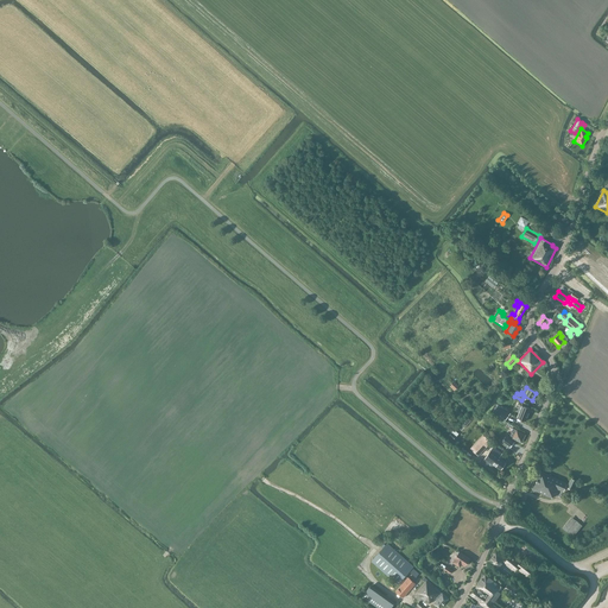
[(524,425),(531,409),(521,405),(514,422),(524,425)]
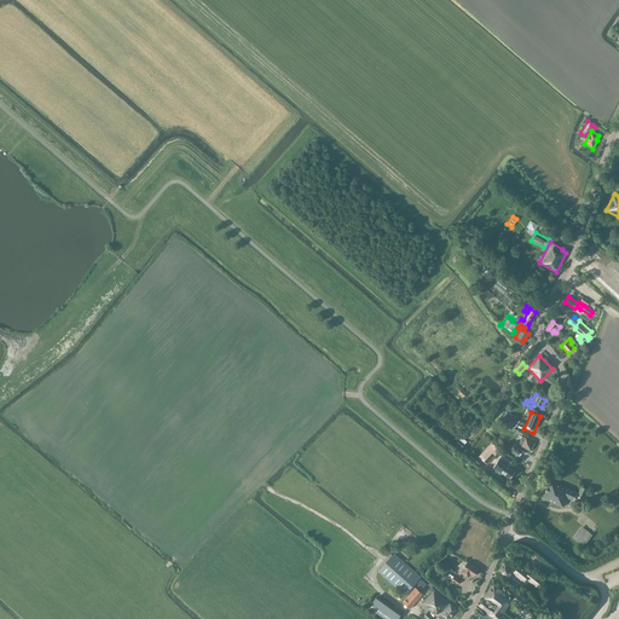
[(505,421),(515,427),(519,421),(510,415),(505,421)]
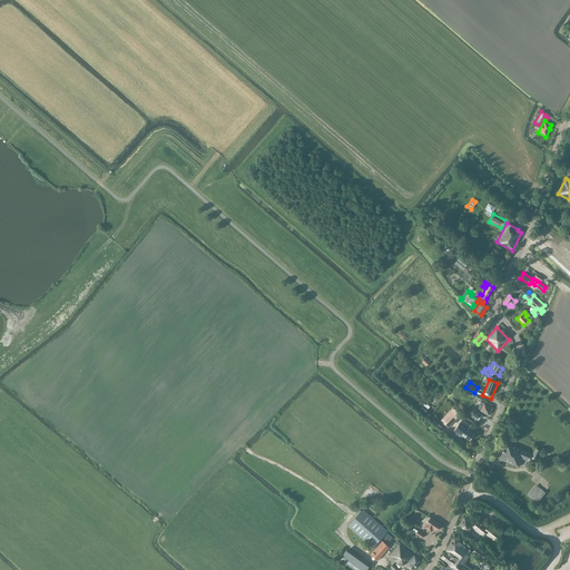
[(489,415),(492,408),(481,402),(479,404),(480,405),(478,410),(480,411),(489,415)]
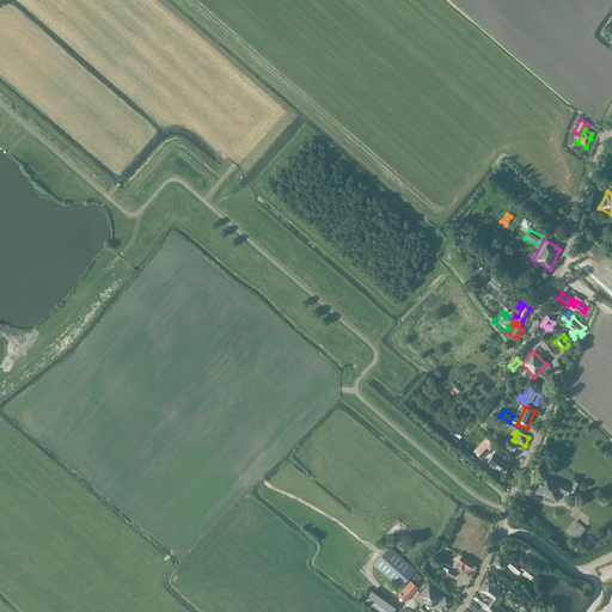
[(461,436),(457,433),(451,439),(457,444),(461,436)]
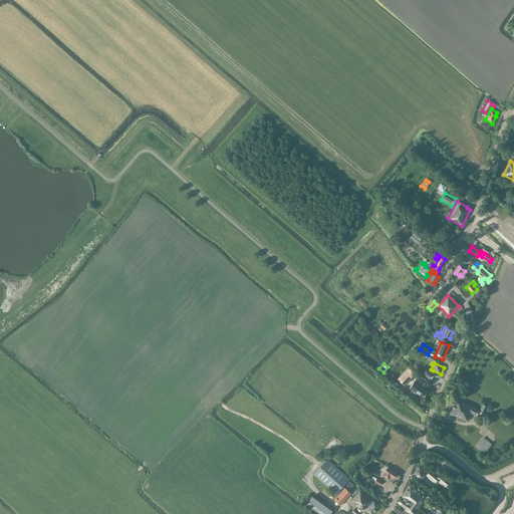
[(404,386),(415,373),(409,367),(398,378),(404,386)]
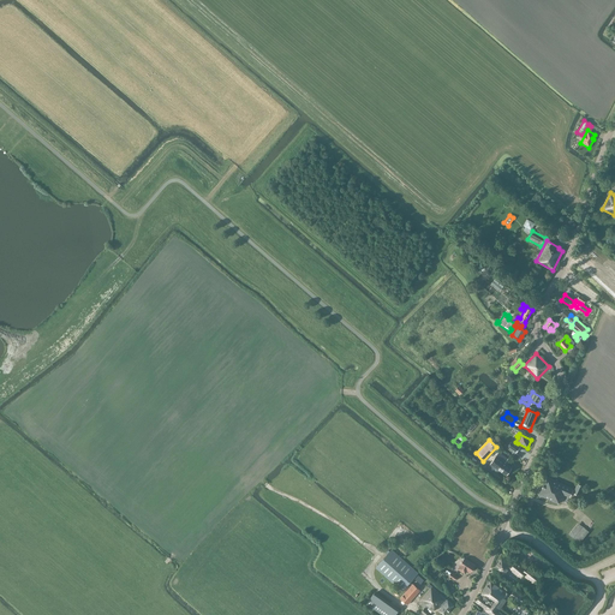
[(515,457),(518,454),(515,452),(520,447),(512,441),(507,446),(514,451),(512,453),(515,457)]
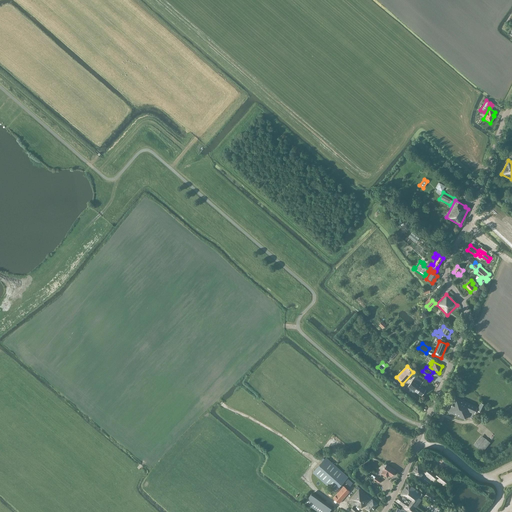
[(421,396),(426,389),(420,385),(423,382),(415,376),(406,390),(413,395),(416,392),(421,396)]
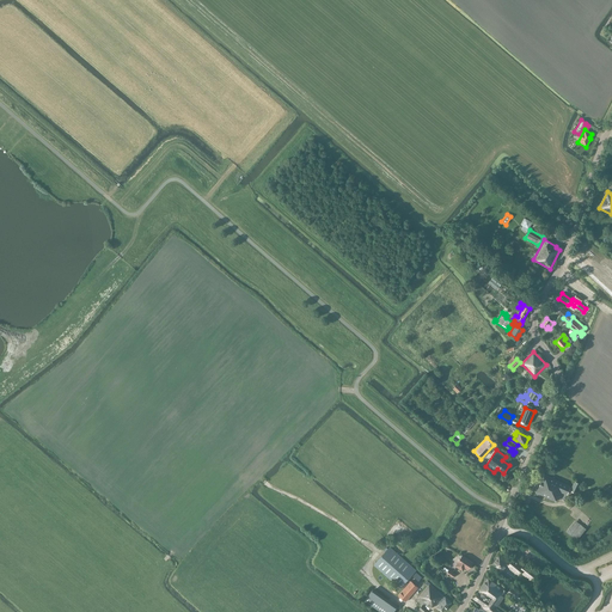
[(570,487),(544,475),(536,493),(556,501),(558,496),(561,491),(567,495),(570,487)]
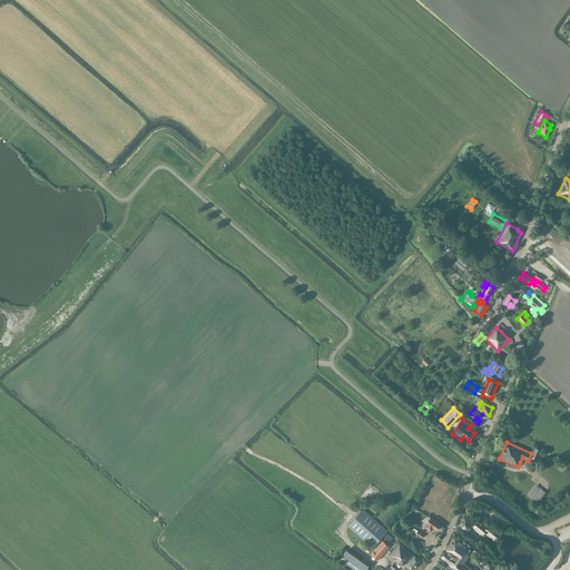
[(531,457),(537,459),(540,451),(534,448),(531,457)]
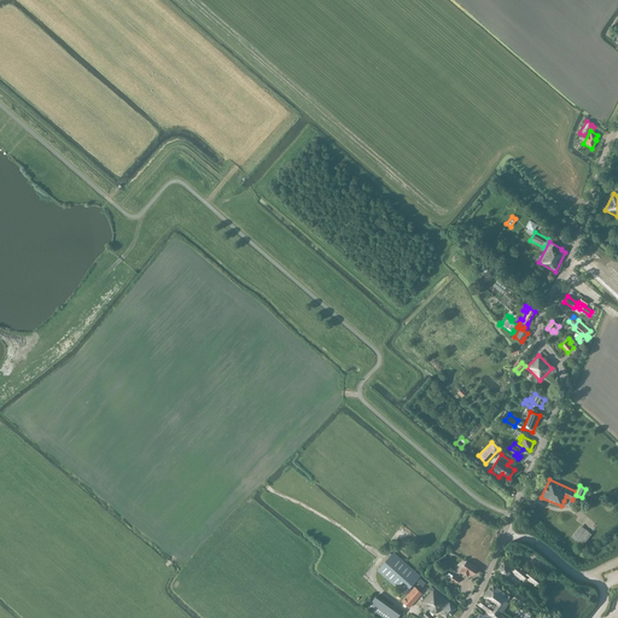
[(571,537),(582,546),(592,534),(581,525),(571,537)]
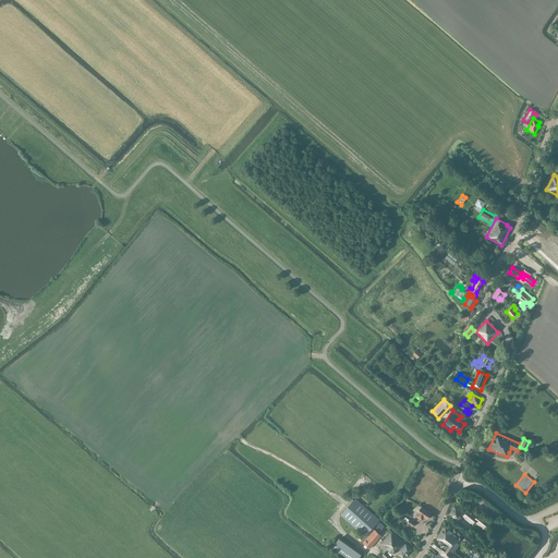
[(340,514),(349,522),(365,536),(366,535),(368,536),(363,543),(370,548),(381,536),(375,530),(373,532),(371,530),(379,520),(355,498),(340,514)]
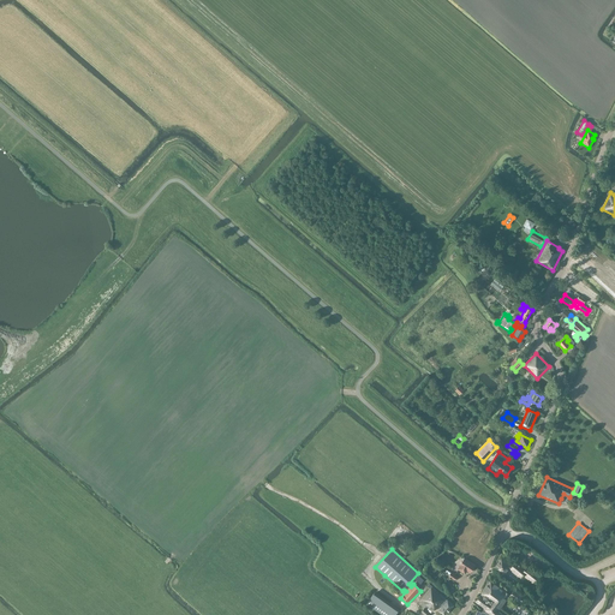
[(458,569),(465,574),(467,571),(470,573),(472,569),(473,569),(473,568),(475,566),(465,559),(460,566),(458,569)]
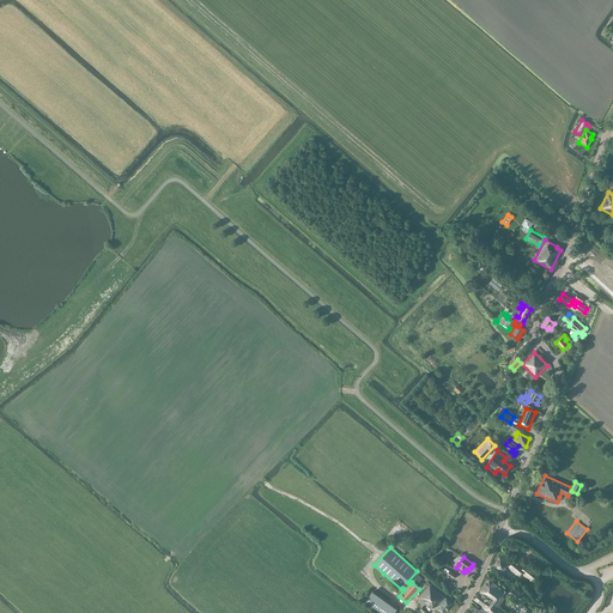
[(530,580),(535,575),(530,570),(530,569),(526,565),(523,568),(515,560),(510,566),(499,558),(493,566),(502,574),(508,566),(519,575),(521,572),(530,580)]
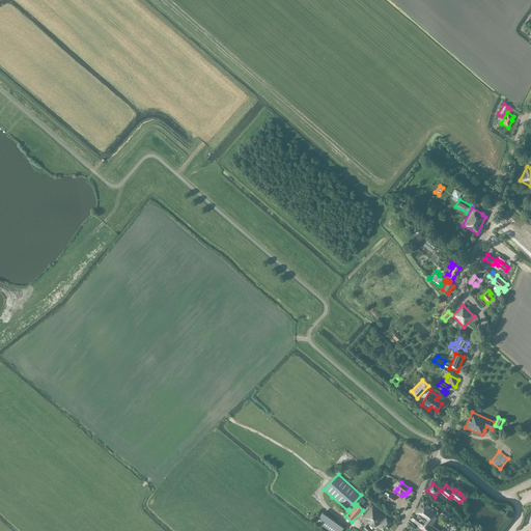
[(475,500),(480,503),(484,496),(478,493),(475,500)]
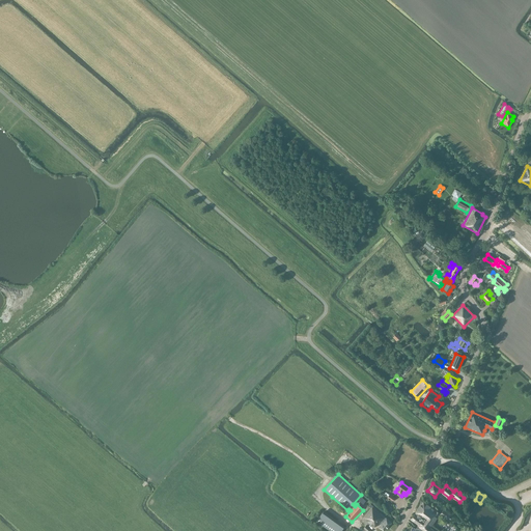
[(420,530),(419,530),(437,530),(438,530),(439,529),(432,525),(441,514),(436,511),(423,502),(418,509),(418,510),(416,513),(415,515),(412,520),(419,525),(416,529),(420,530)]
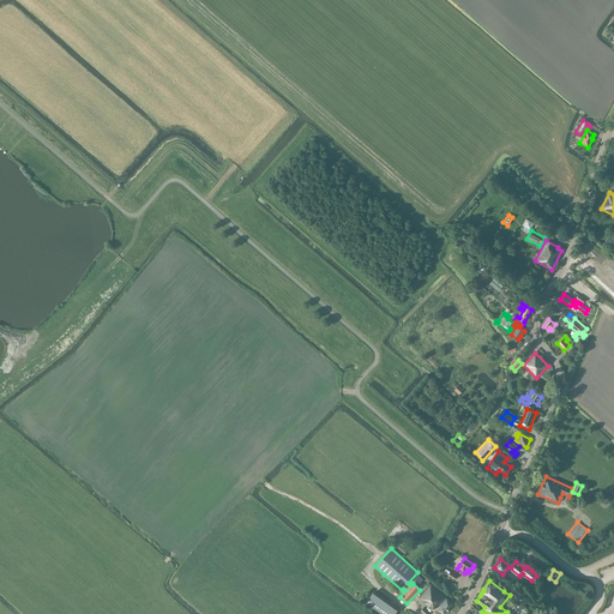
[(443,613),(444,613),(452,605),(446,599),(444,601),(444,602),(443,603),(441,602),(445,597),(428,583),(427,585),(429,588),(420,599),(433,611),(435,607),(437,608),(439,605),(440,606),(438,609),(443,613)]
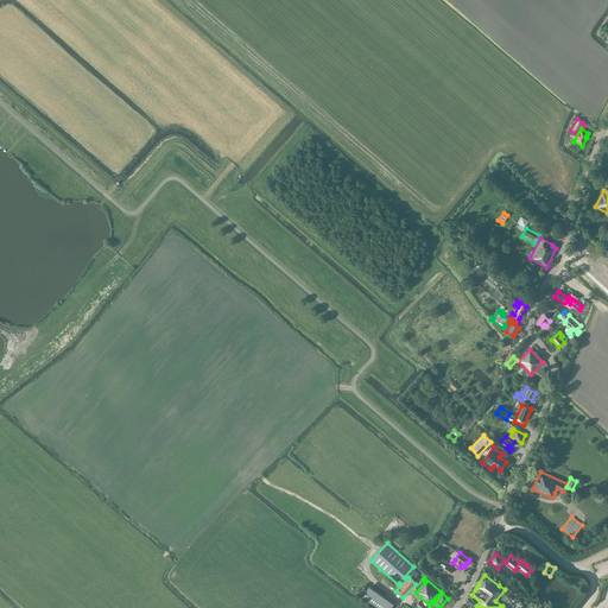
[(513,595),(517,589),(508,584),(505,589),(513,595)]
